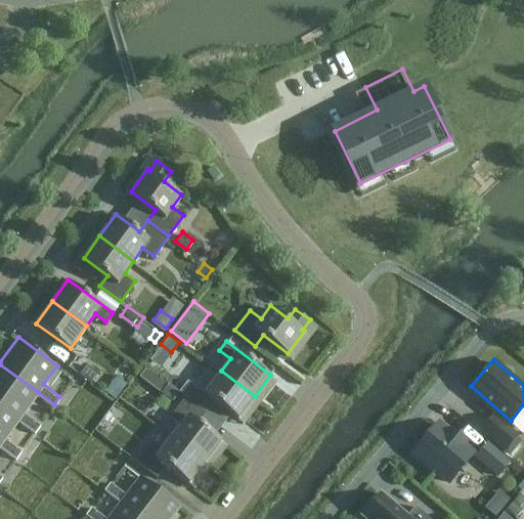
[(80,372),(91,380),(98,371),(87,362),(80,372)]
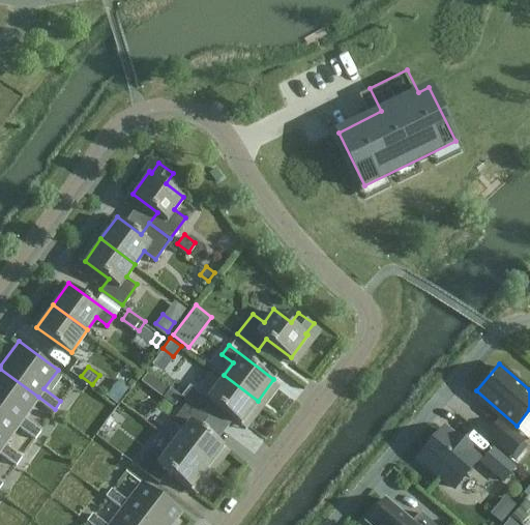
[(25,415),(38,397),(0,369),(0,409),(19,424),(35,435),(41,428),(25,415)]
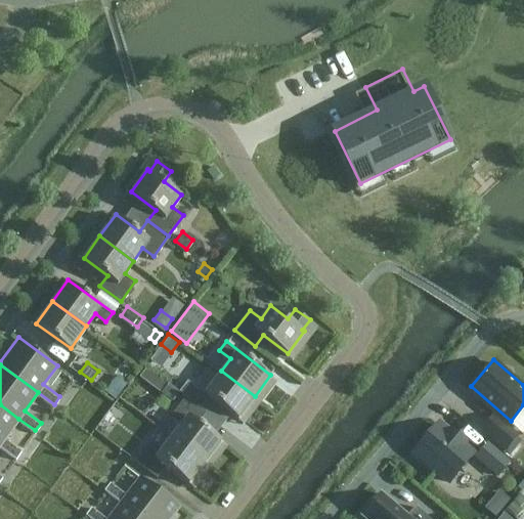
[(238,417),(255,396),(221,371),(205,391),(238,417)]
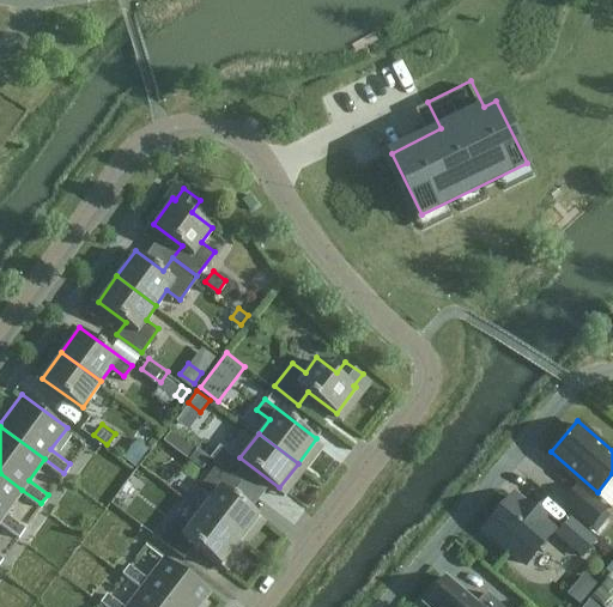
[(139,435),(123,454),(135,462),(150,444),(139,435)]
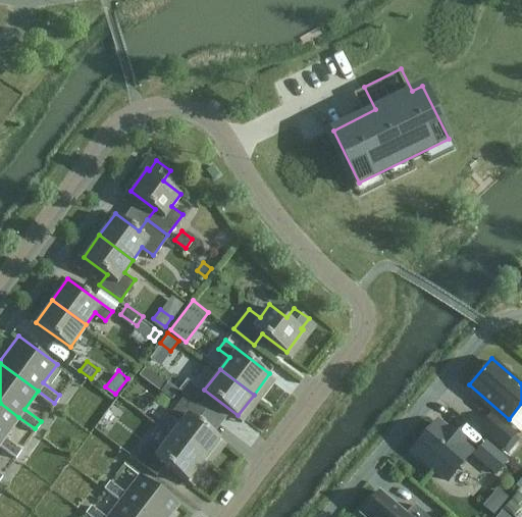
[(172,397),(178,389),(167,379),(161,389),(172,397)]
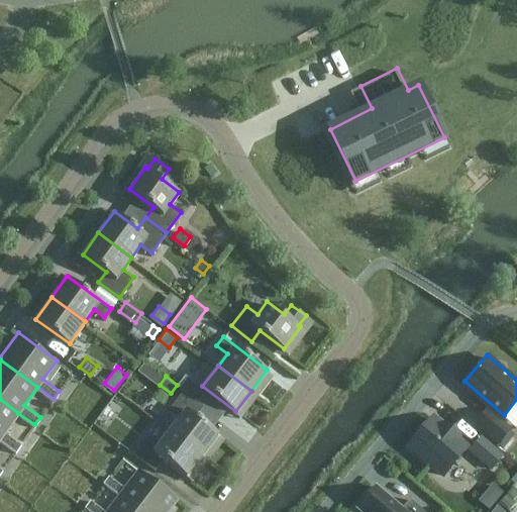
[(203,453),(219,433),(195,415),(203,404),(183,389),(168,409),(179,417),(170,429),(203,453)]
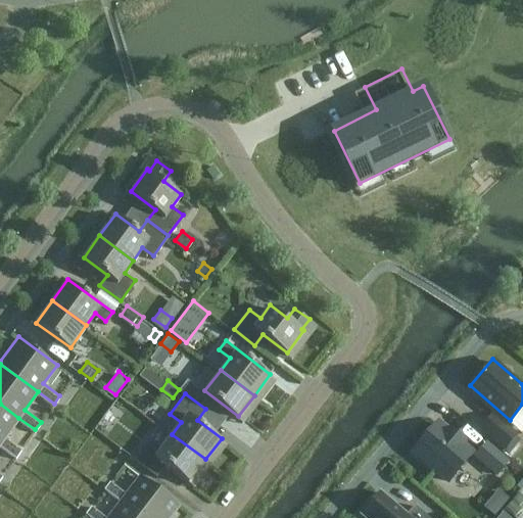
[(5,435),(18,418),(0,404),(0,443),(16,456),(21,448),(5,435)]
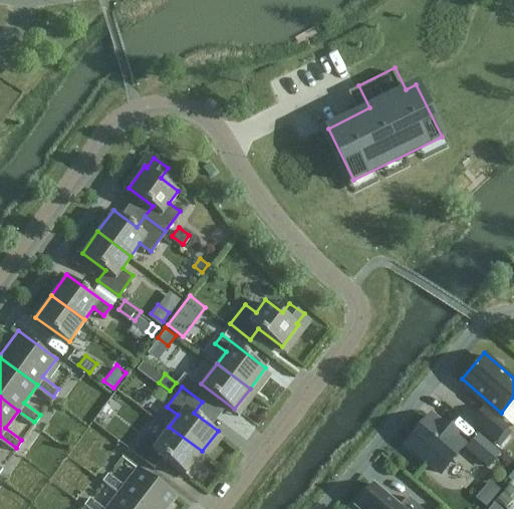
[(510,424),(485,403),(472,418),(497,440),(510,424)]
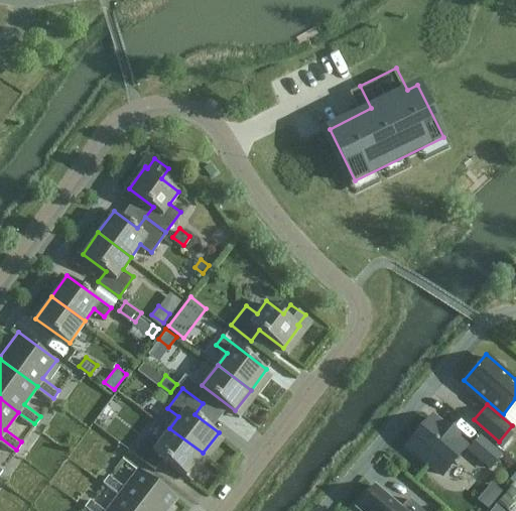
[(409,442),(442,471),(466,443),(433,415),(409,442)]
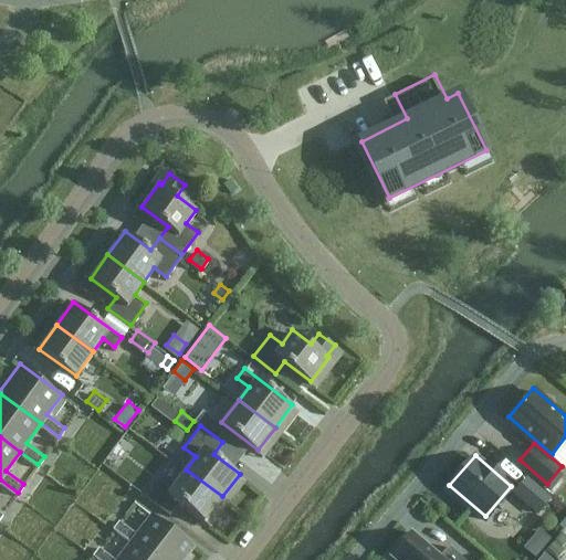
[(205,519),(222,496),(186,469),(176,483),(164,474),(147,495),(169,511),(179,500),(205,519)]
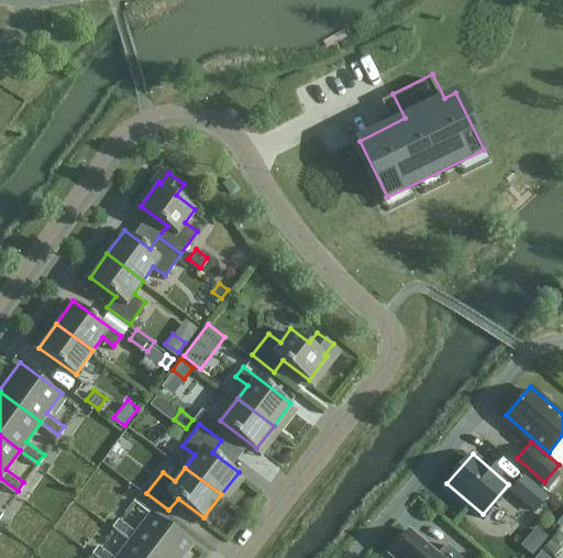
[(509,489),(534,510),(550,493),(525,471),(509,489)]
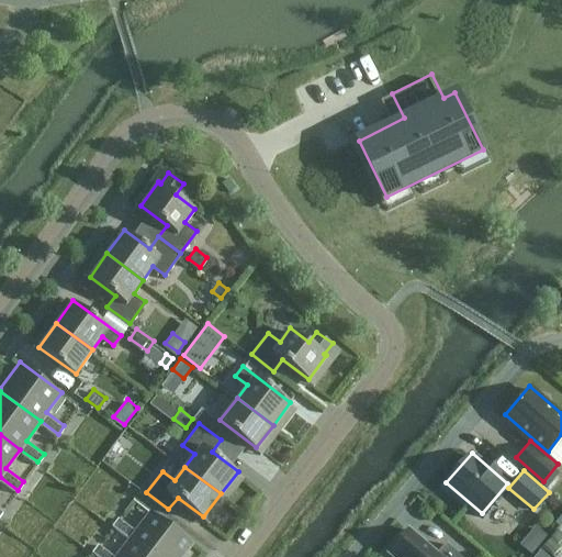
[(112,523),(130,536),(156,556),(180,556),(192,542),(150,510),(136,528),(119,515),(112,523)]
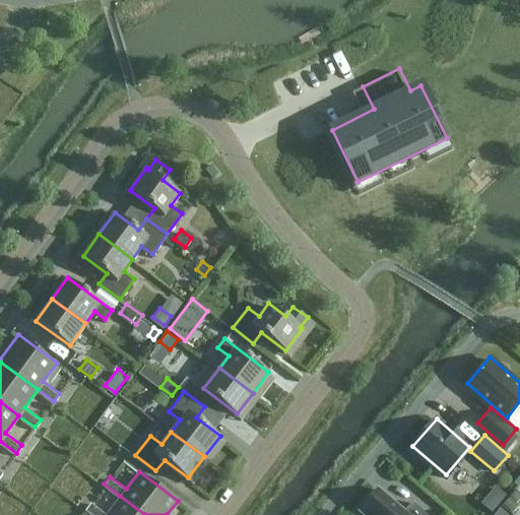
[(431,514),(412,499),(404,509),(378,486),(359,508),(367,514),(431,514)]
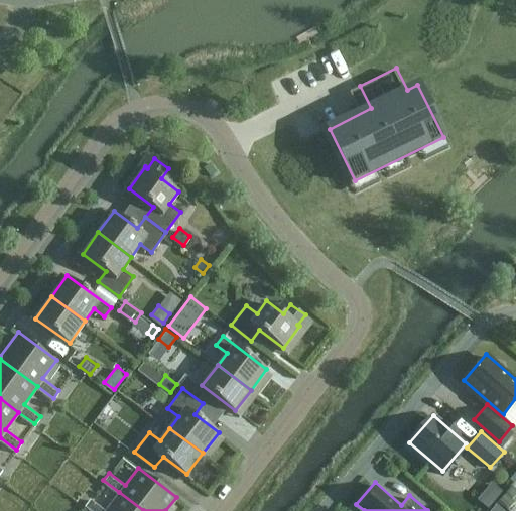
[(500,497),(509,505),(514,499),(505,491),(500,497)]
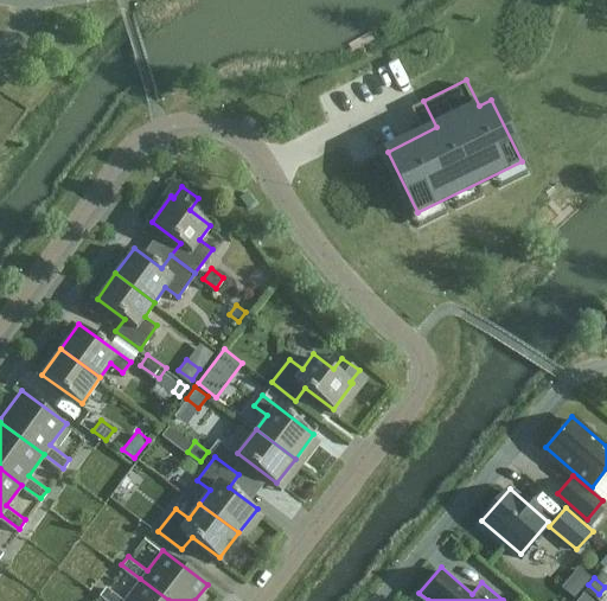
[(168,600),(140,579),(126,599),(107,584),(100,593),(109,600),(168,600)]
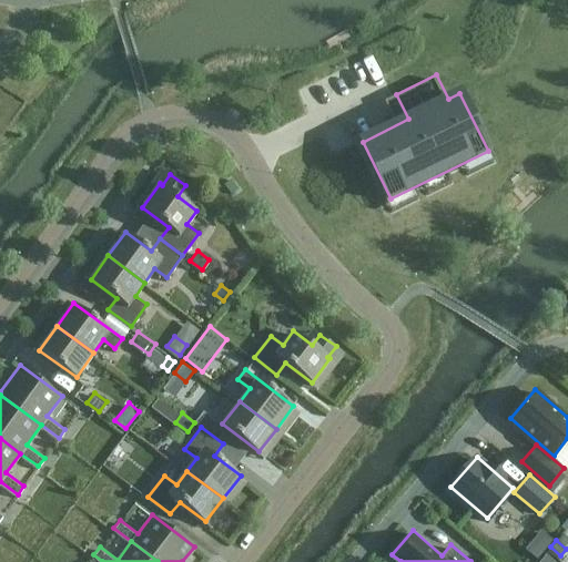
[(537,561),(556,561),(558,561),(546,552),(537,561)]
